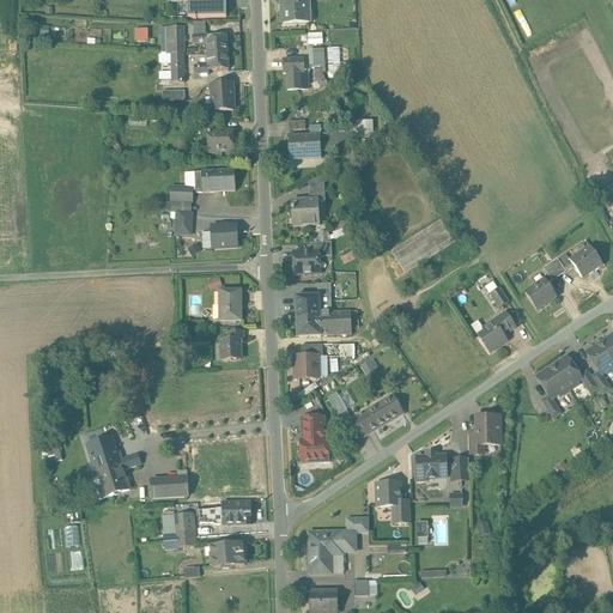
[(308,0),(281,0),(283,25),(309,24),(308,0)]
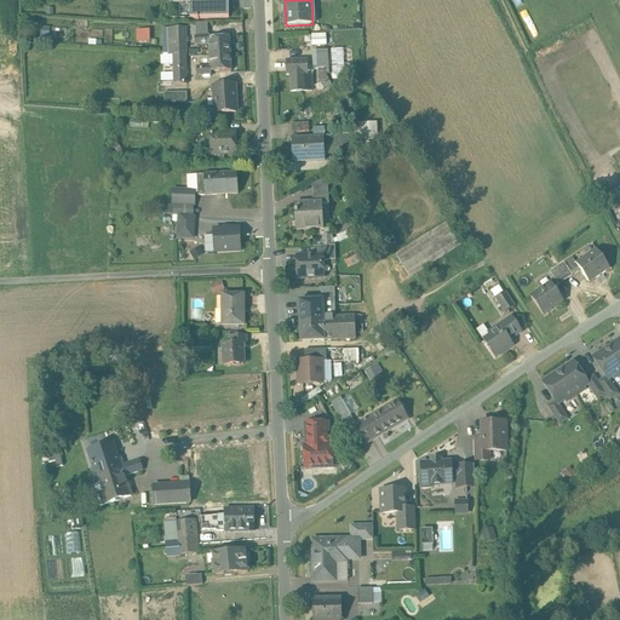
[(229,18),(229,3),(195,3),(190,3),(190,18),(196,18),(196,19),(199,19),(199,18),(229,18)]
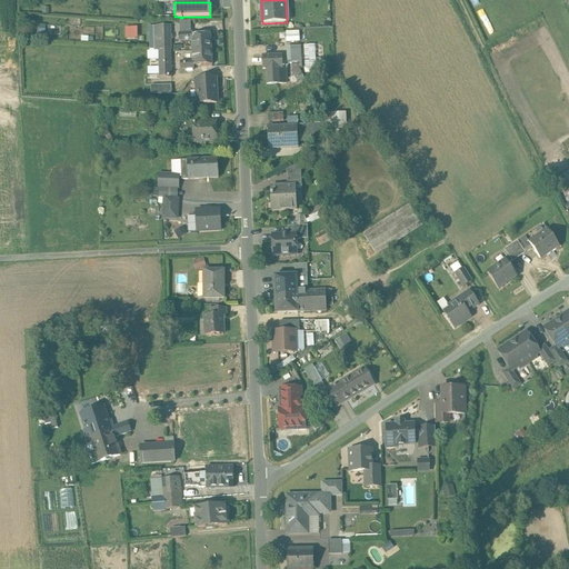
[(137,38),(137,26),(125,26),(125,38),(137,38)]
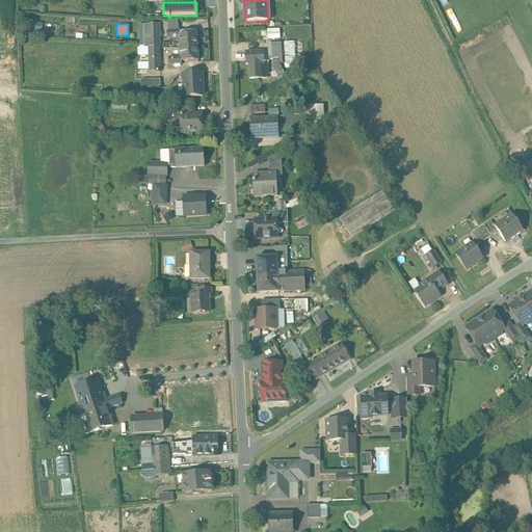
[(159,24),(145,24),(147,46),(147,47),(148,48),(149,48),(159,47),(159,24)]
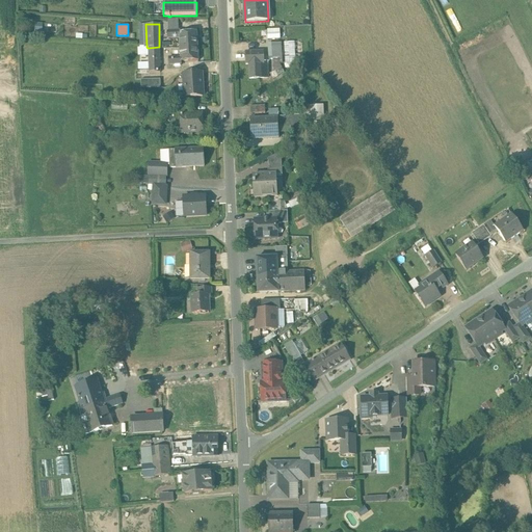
[(267,30),(267,37),(278,37),(277,29),(267,30)]
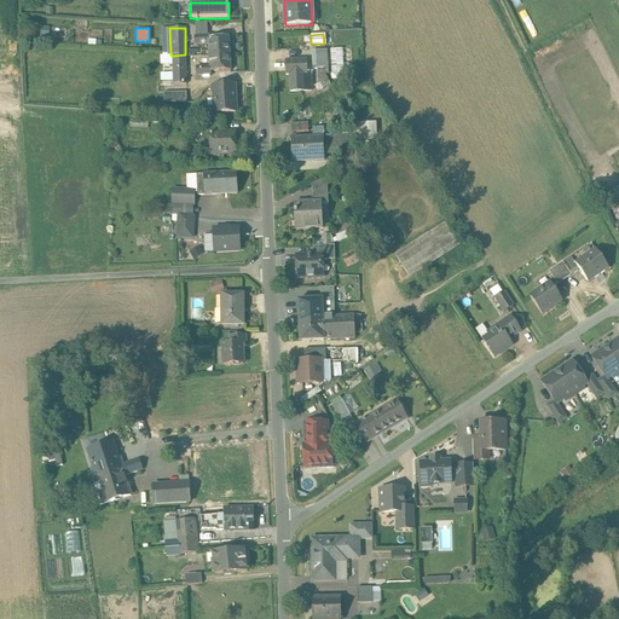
[(230,38),(209,38),(209,35),(195,36),(195,45),(208,45),(209,55),(229,55),(230,55),(230,38)]
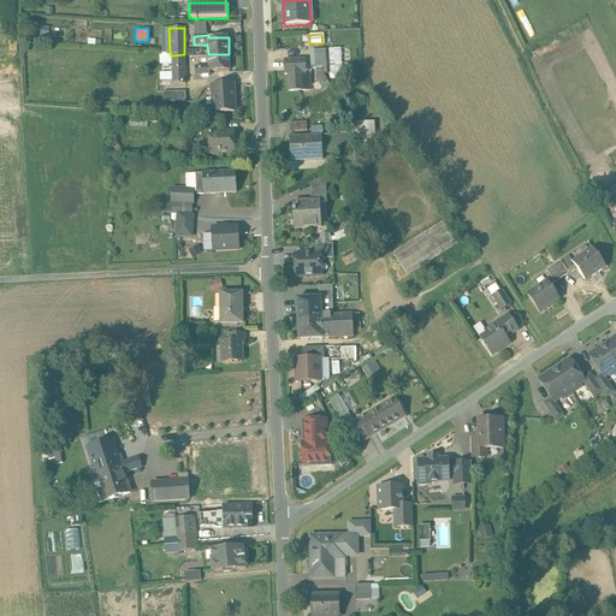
[(339,47),(327,48),(329,80),(341,78),(339,47)]
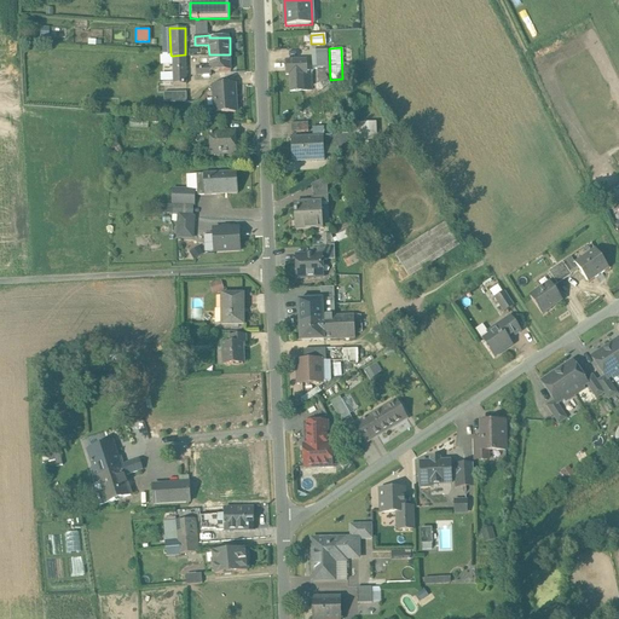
[(327,50),(312,51),(313,70),(317,69),(328,69),(327,50)]
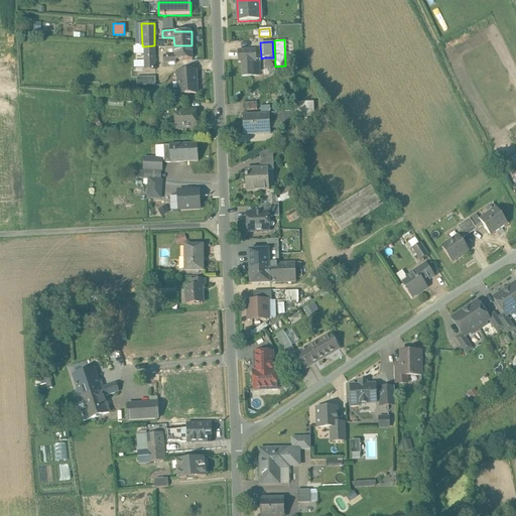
[(155,71),(154,45),(144,46),(144,71),(155,71)]
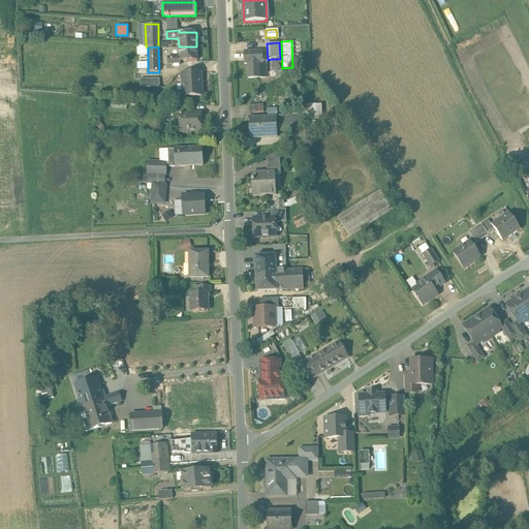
[(195,47),(179,47),(179,57),(167,57),(167,64),(180,64),(180,61),(196,60),(195,47)]
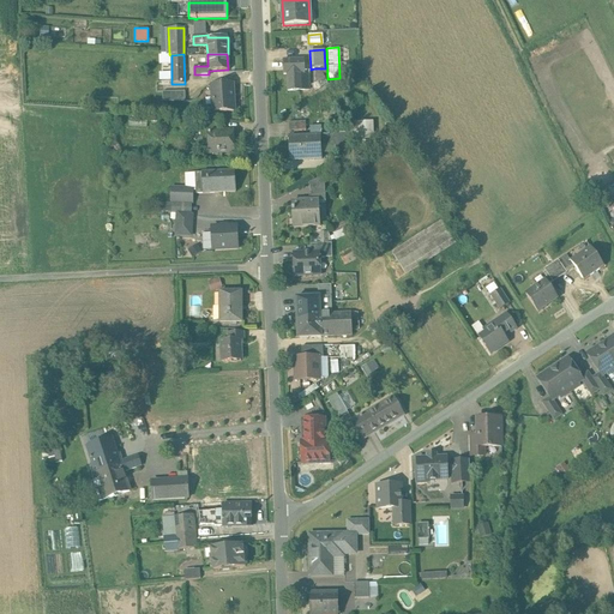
[(305,59),(282,60),(283,76),(287,76),(288,90),(309,89),(308,72),(306,72),(305,59)]
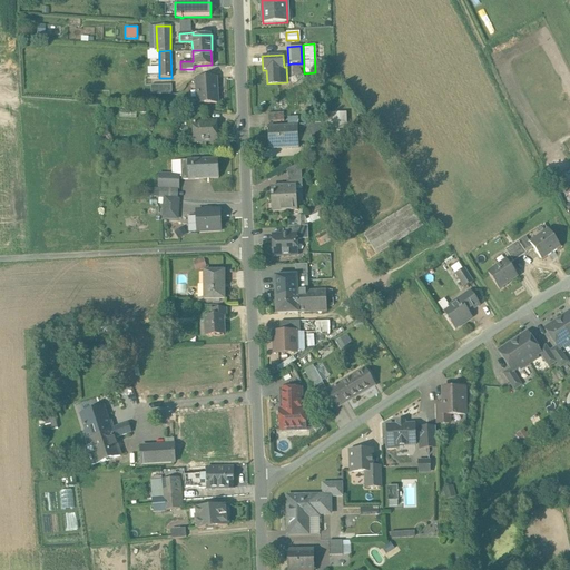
[(302,64),(292,64),(292,72),(295,76),(290,79),(293,86),(304,78),(298,68),(302,68),(302,64)]
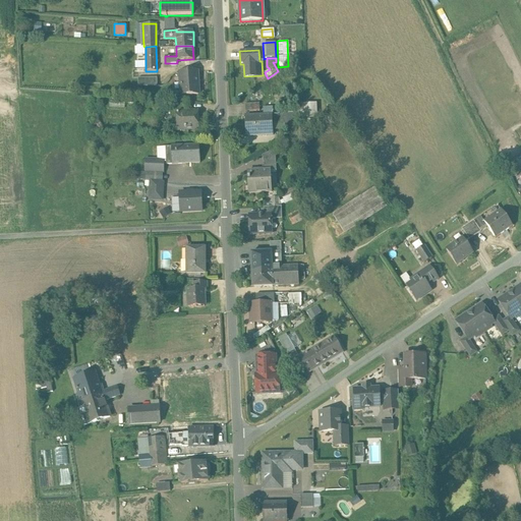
[(197,71),(180,72),(181,95),(198,94),(197,71)]
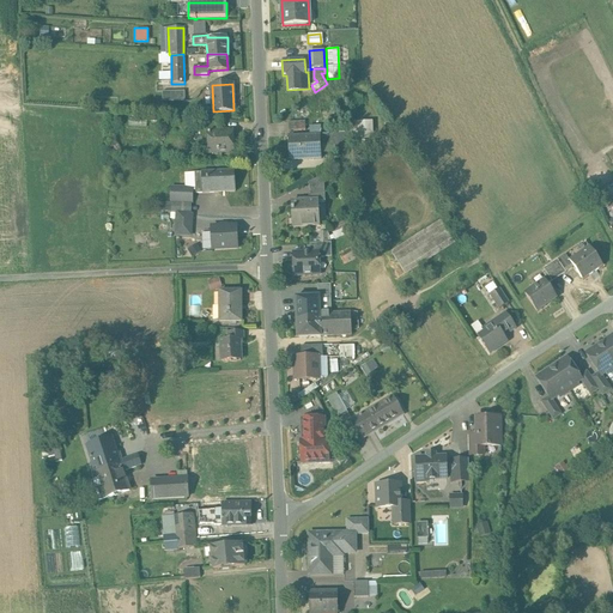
[(184,91),(162,92),(163,102),(184,102),(184,91)]
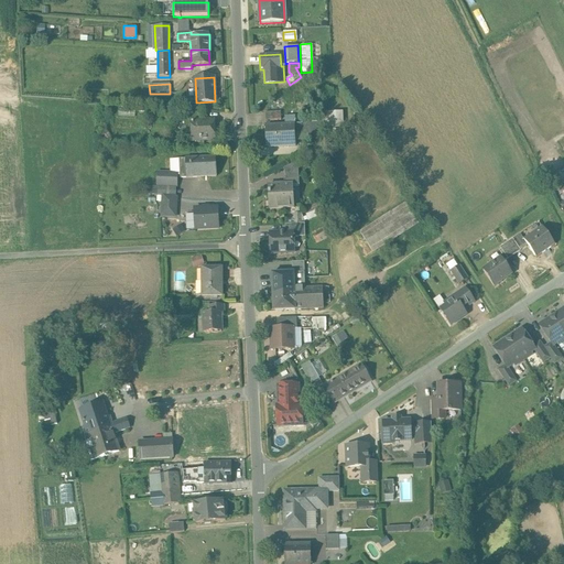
[(158,118),(183,117),(182,108),(158,109),(158,118)]
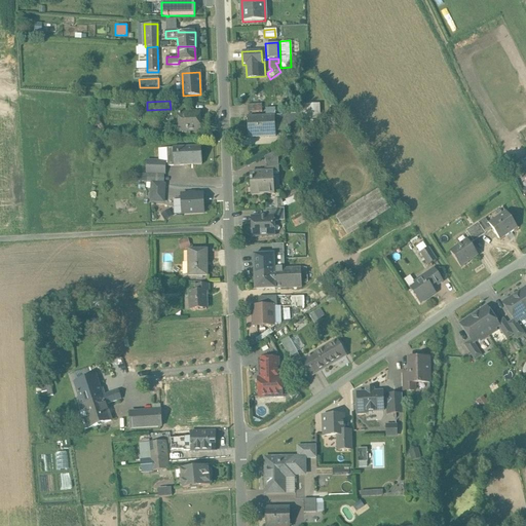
[(190,103),(178,102),(179,114),(190,113),(190,103)]
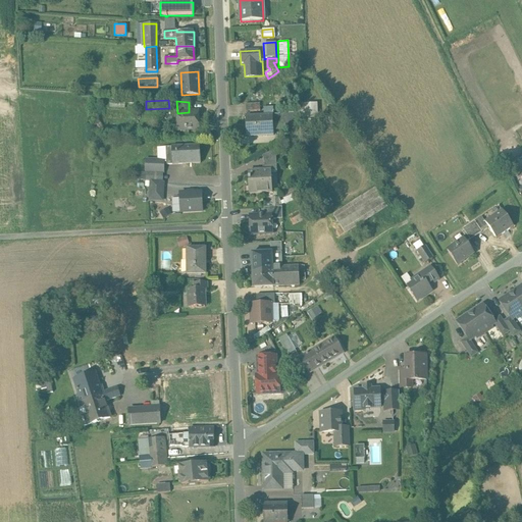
[(261,102),(245,102),(245,112),(261,112),(261,102)]
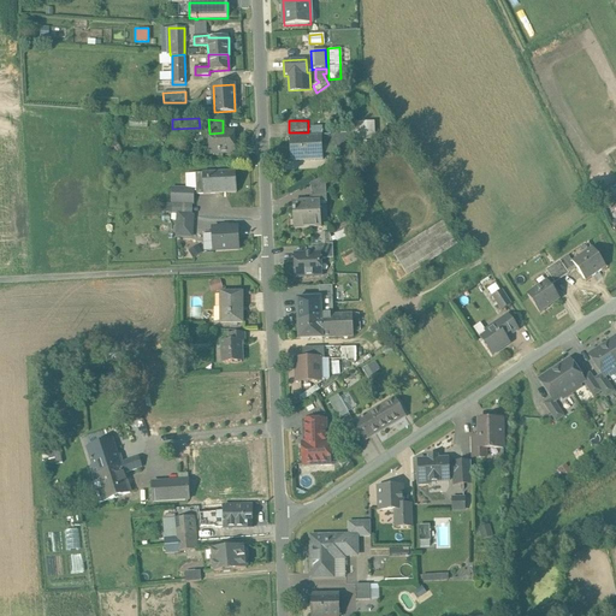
[(375,137),(375,120),(353,122),(354,138),(375,137)]
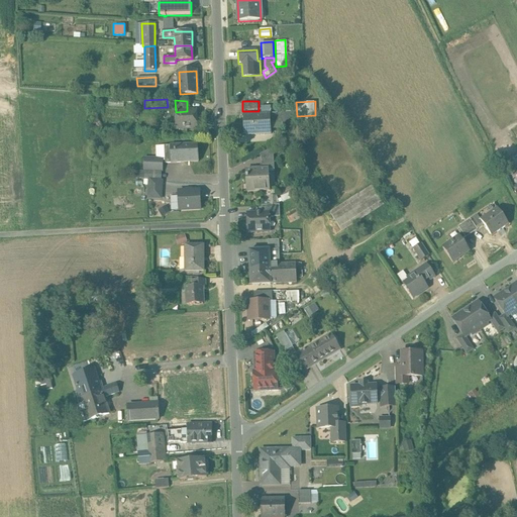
[(187,111),(176,112),(176,117),(176,129),(197,128),(196,111),(187,111)]
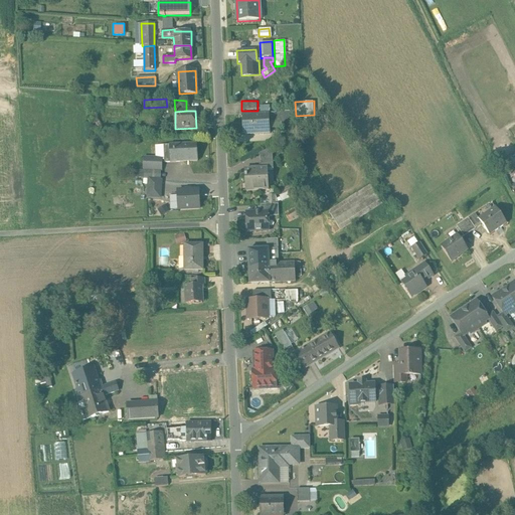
[(269,113),(241,114),(242,136),(270,134),(269,120),(269,113)]
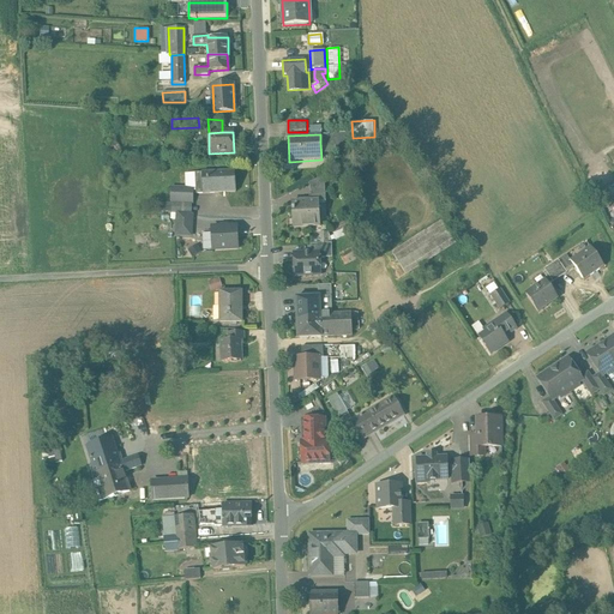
[(235,172),(194,173),(196,194),(236,192),(235,172)]
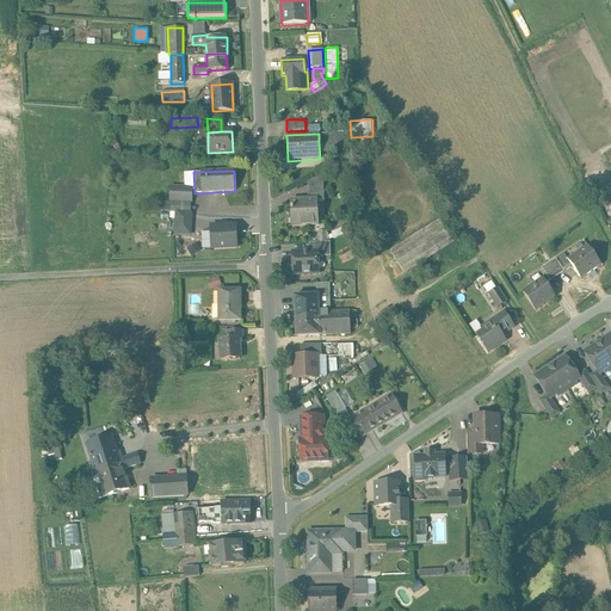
[(323,174),(308,181),(310,193),(323,192),(323,174)]
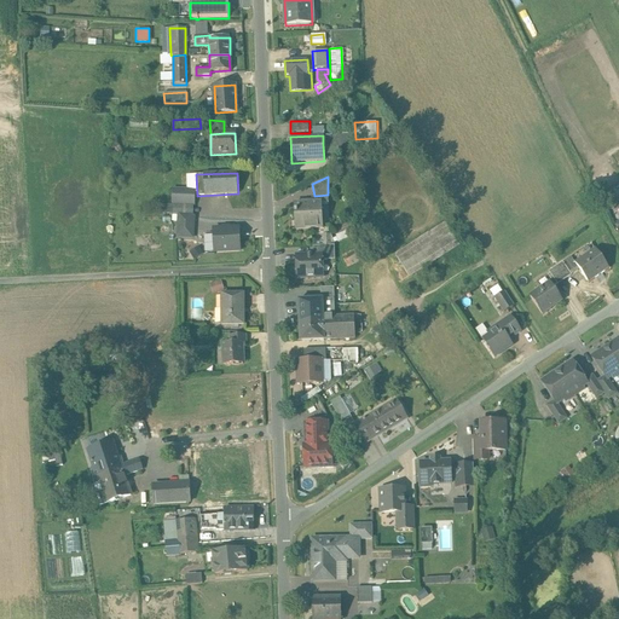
[(195,190),(173,190),(172,204),(194,204),(195,190)]
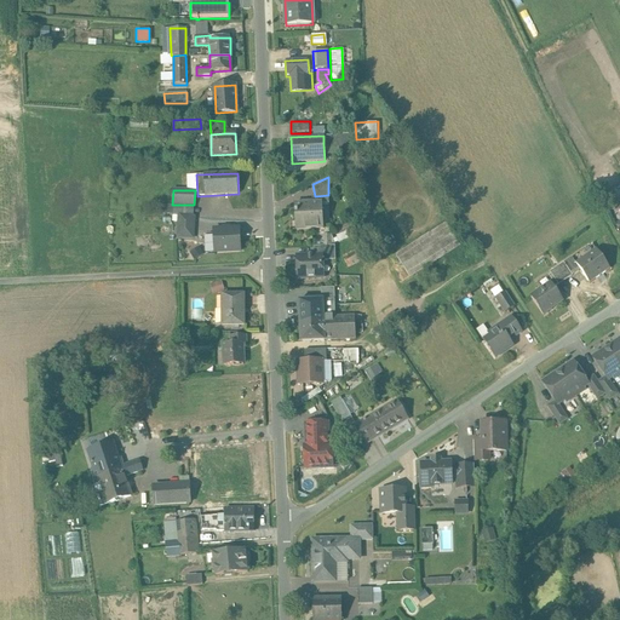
[(615,193),(606,199),(609,204),(618,197),(615,193)]
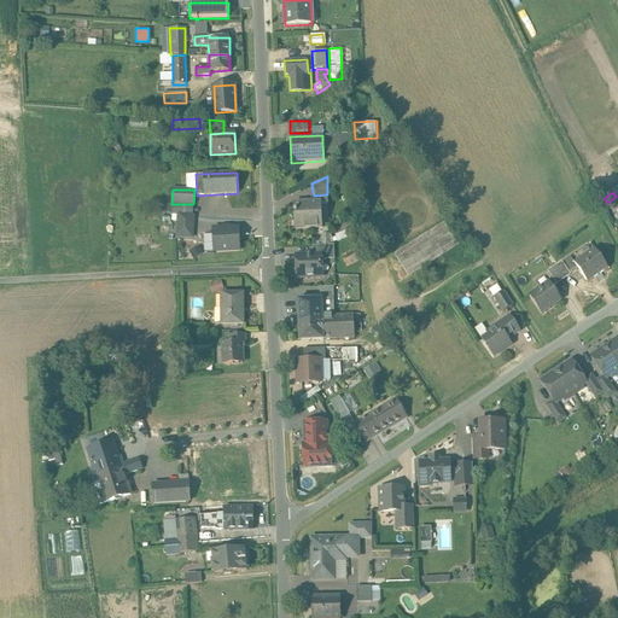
[(315,203),(293,203),(295,229),(321,228),(320,202),(315,203)]
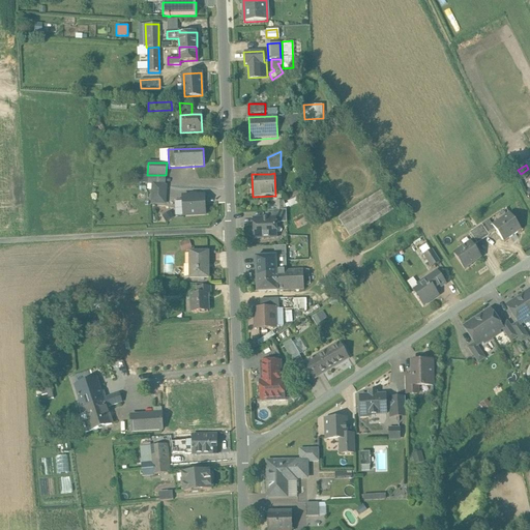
[(166,184),(153,183),(152,202),(165,203),(166,184)]
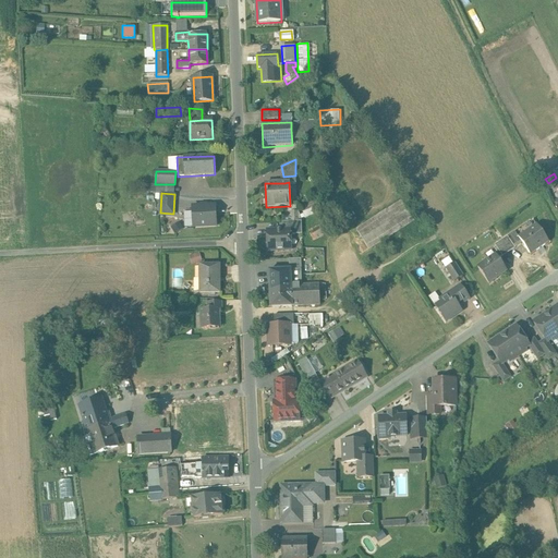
[(400,202),(356,230),(368,250),(413,221),(400,202)]
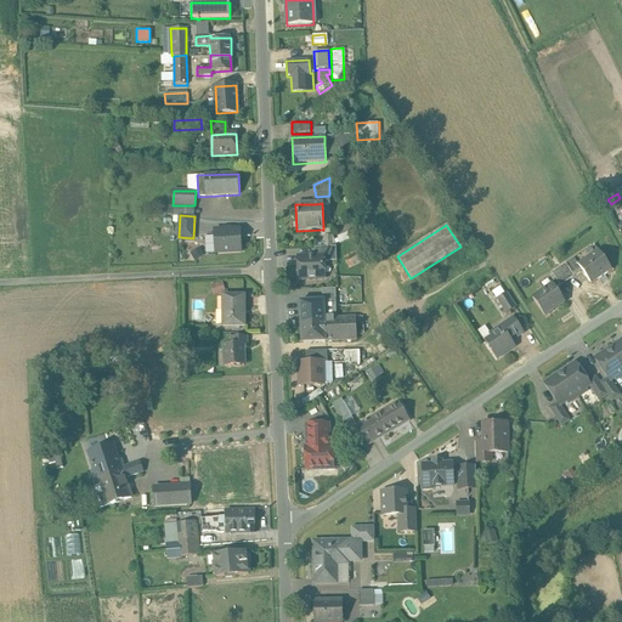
[(241,230),(214,231),(215,253),(241,253),(241,230)]
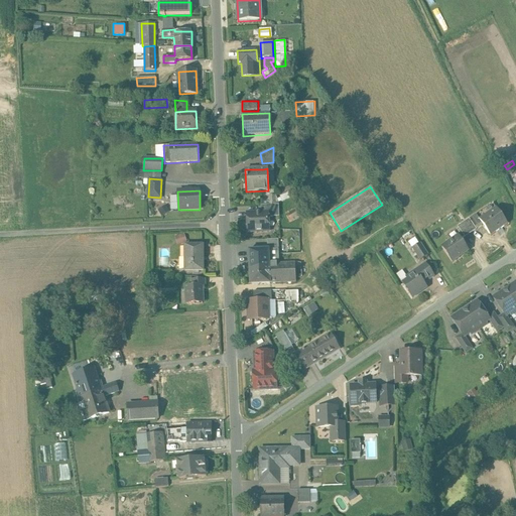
[(278,205),(261,206),(261,213),(268,212),(268,217),(279,217),(278,205)]
